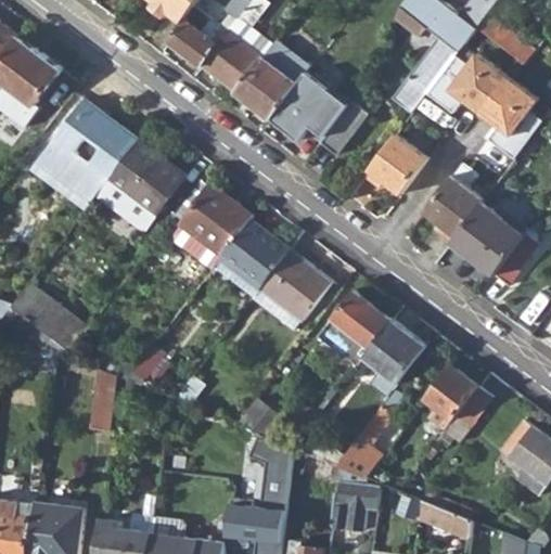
[(153,0),(151,4),(165,15),(168,11),(154,0),(153,0)]
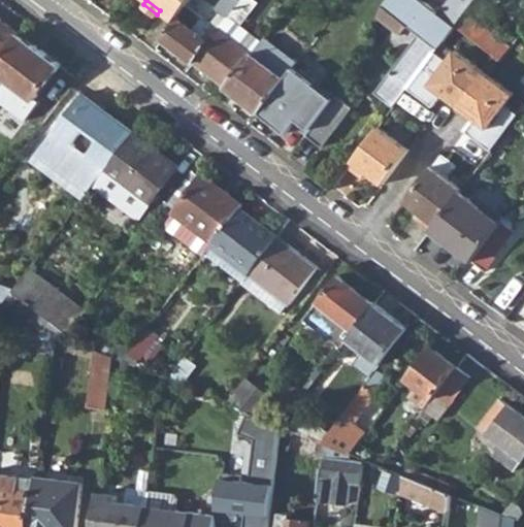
[(146,0),(160,10),(173,21),(188,2),(189,0),(146,0)]
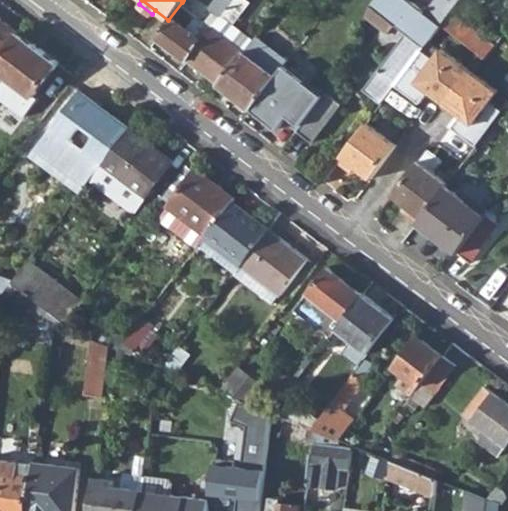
[(183,10),(186,5),(182,2),(168,20),(154,38),(184,61),(230,0),(211,0),(205,9),(209,12),(203,21),(204,24),(203,25),(183,10)]
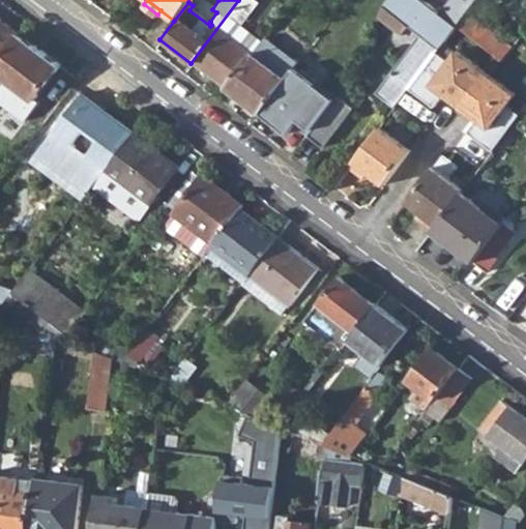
[(252,0),(238,0),(191,63),(224,89),(259,42),(237,27),(256,2),(252,0)]
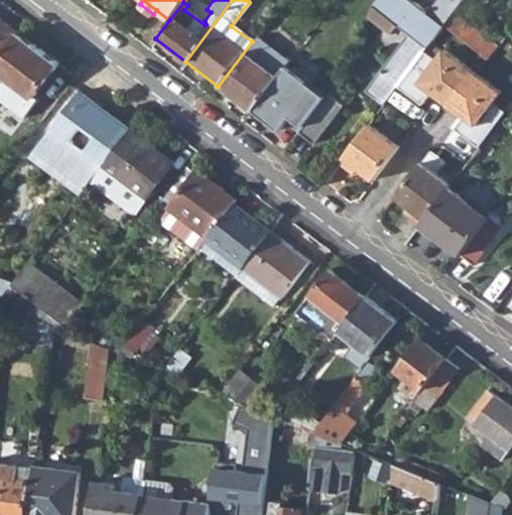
[(359,11),(367,16),(374,1),(374,0),(362,0),(364,1),(359,11)]
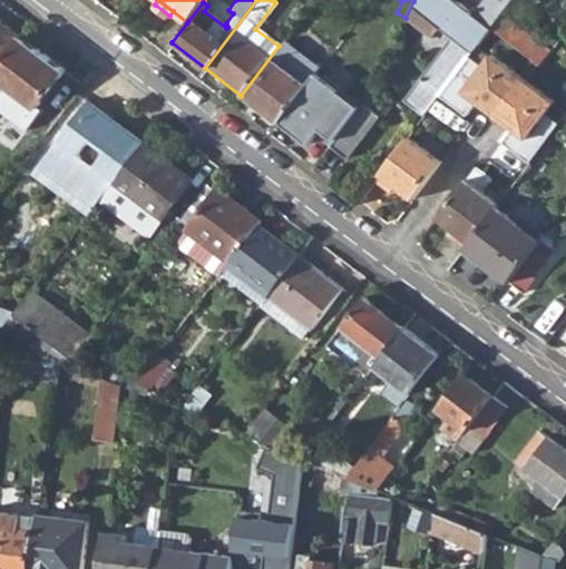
[(487,29),(449,0),(413,0),(413,1),(406,18),(405,19),(429,38),(438,28),(450,39),(401,100),(421,117),(423,114),(422,113),(437,92),(438,92),(466,57),(469,52),(469,54),(488,29),(487,29)]
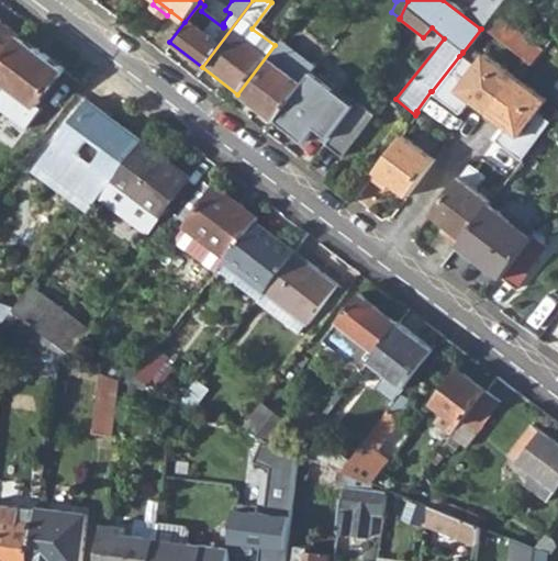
[(495,0),(443,0),(480,29),(490,14),(500,2),(495,0)]
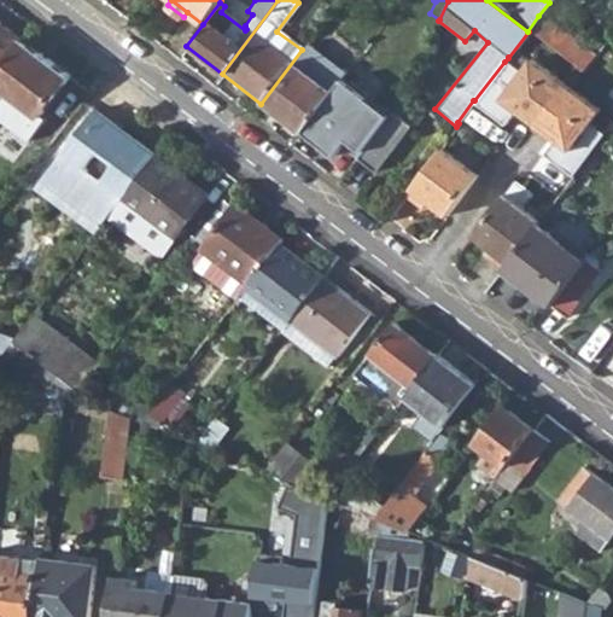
[(556,54),(568,39),(538,16),(527,31),(529,31),(556,54)]
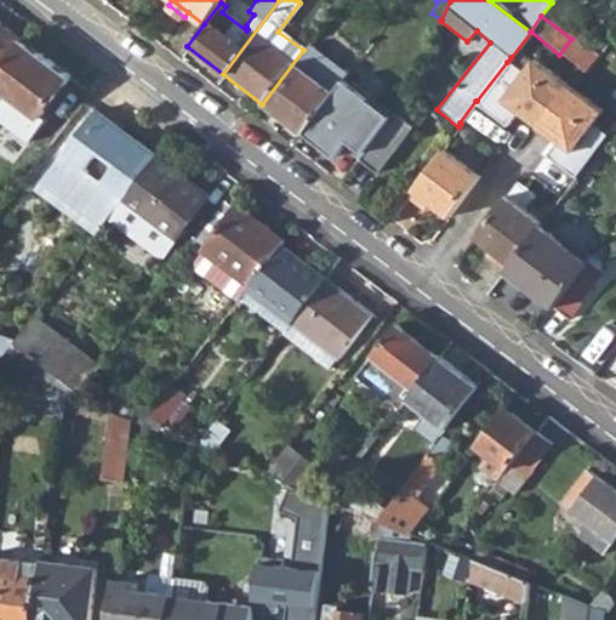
[(0,66),(18,41),(0,27),(0,66)]
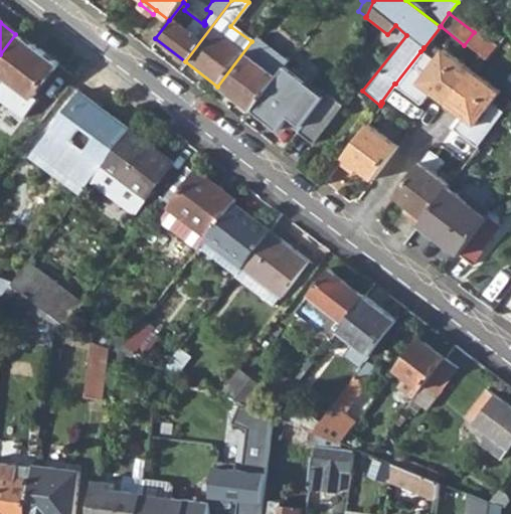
[(31,99),(56,65),(15,34),(0,54),(0,106),(20,121),(34,102),(31,99)]
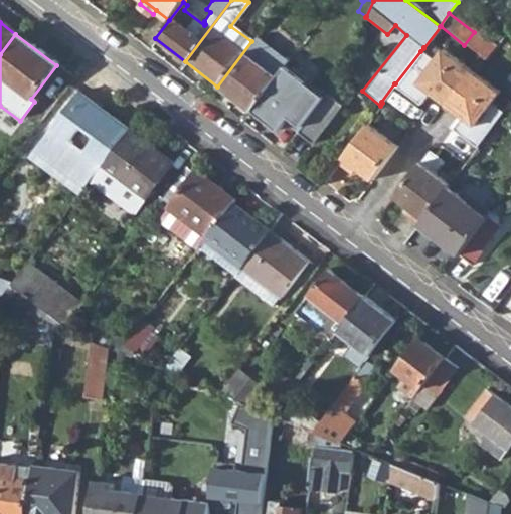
[(285,43),(276,56),(252,39),(251,41),(217,87),(249,111),(295,51),(285,43)]
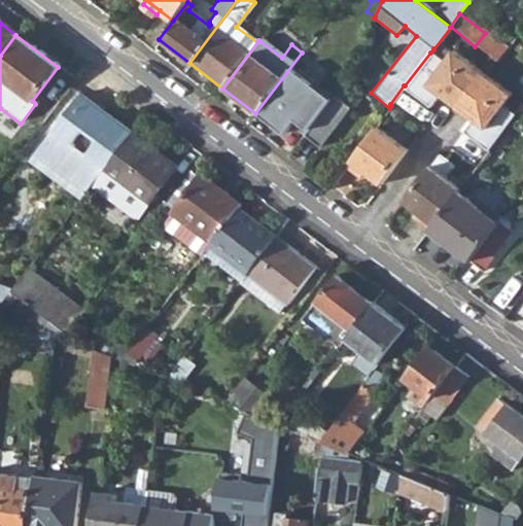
[(454,107),(481,73),(451,51),(443,62),(430,53),(405,85),(404,85),(403,88),(428,108),(439,95),(454,107)]
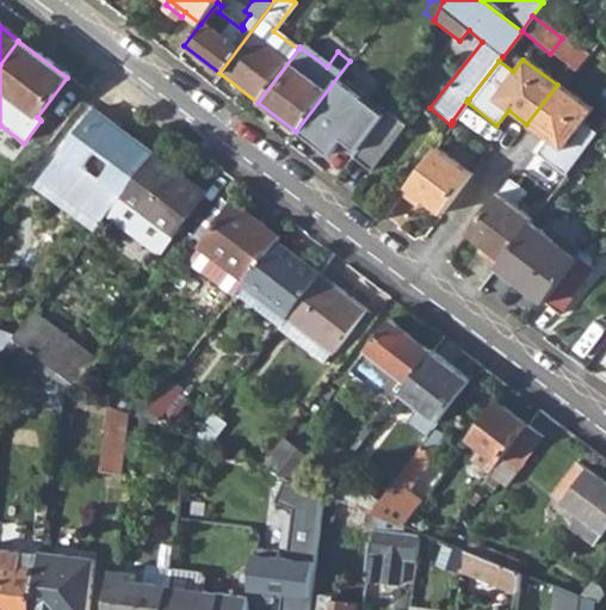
[(342,87),(358,67),(350,61),(296,131),(342,167),(352,156),(384,114),(387,110),(382,108),(378,114),(342,87)]
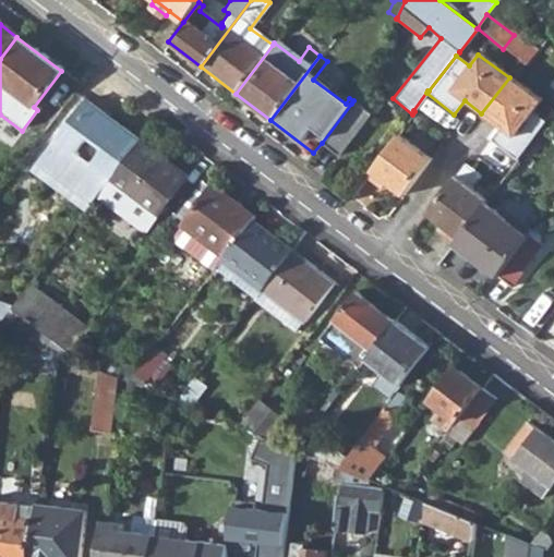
[(515,160),(544,122),(530,111),(539,100),(509,77),(481,113),(498,126),(489,141),(515,160)]
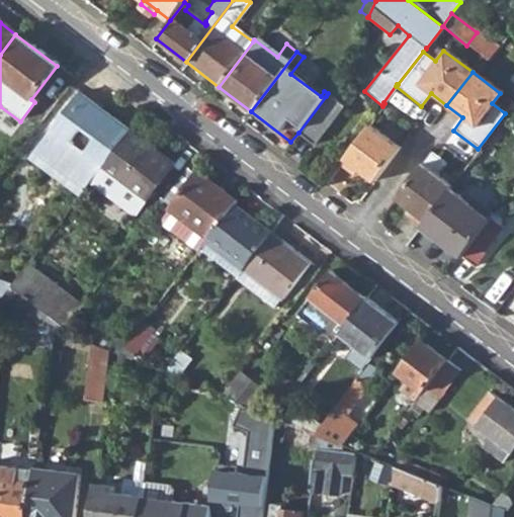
[(92,177),(127,131),(67,85),(39,121),(51,130),(44,140),(92,177)]
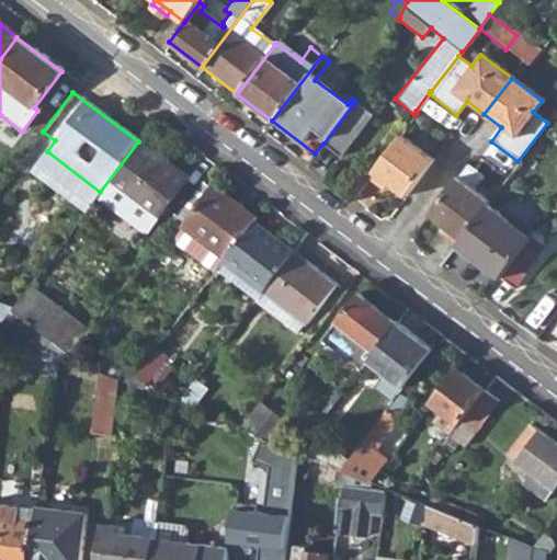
[(340,156),(370,115),(353,104),(324,144),(340,156)]
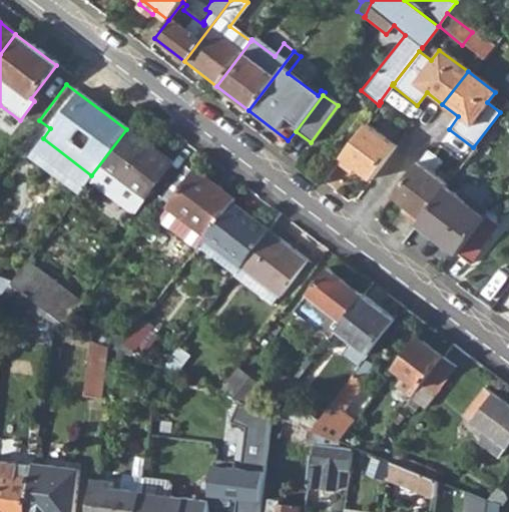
[(364,124),(335,163),(349,173),(353,168),(369,180),(394,147),(364,124)]
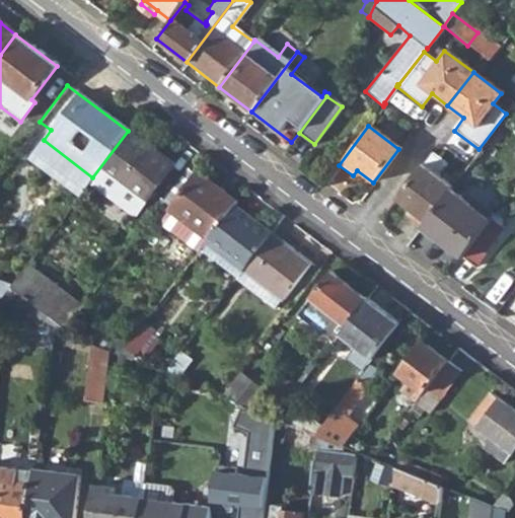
[(144,201),(171,164),(128,131),(92,177),(82,192),(125,224),(135,210),(143,200),(144,201)]
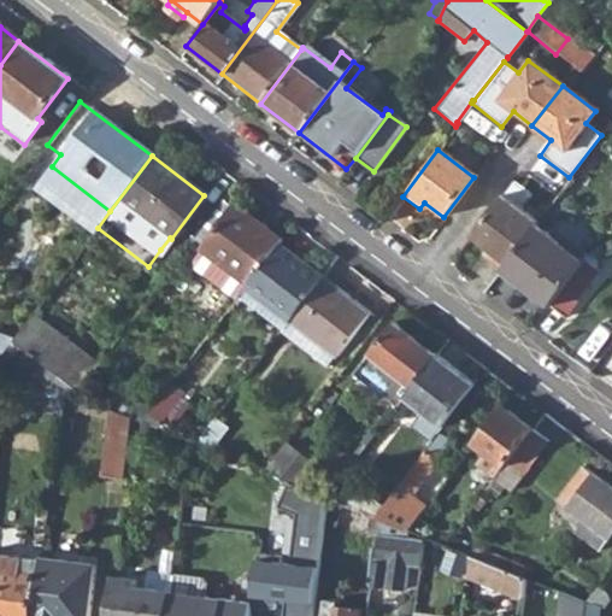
[(482,257),(499,269),(533,226),(535,222),(499,195),(469,235),(488,250),(482,257)]
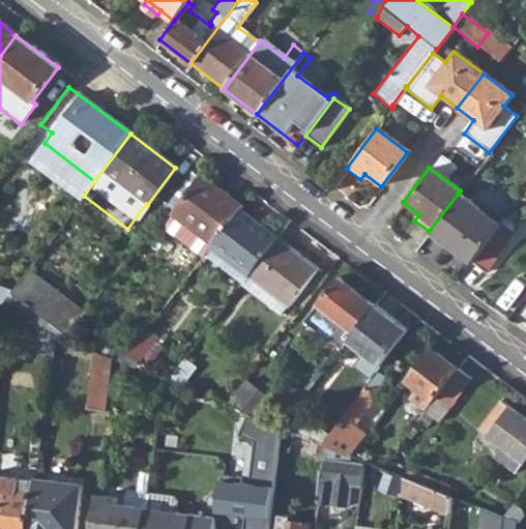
[(237,210),(240,205),(201,176),(171,215),(210,244),(237,210)]
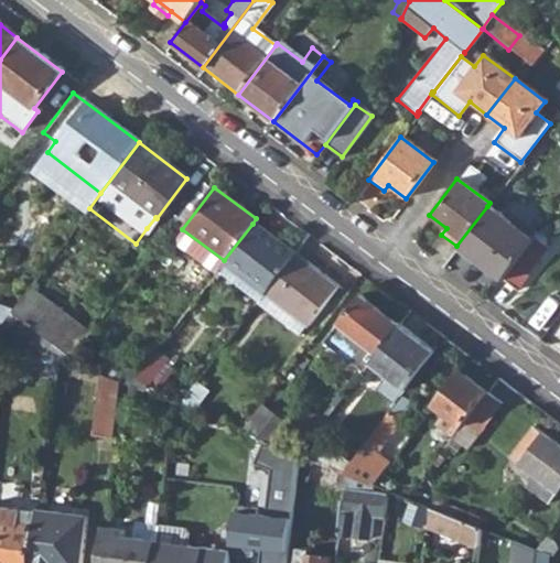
[(531,239),(510,224),(487,206),(456,246),(501,280),(531,239)]
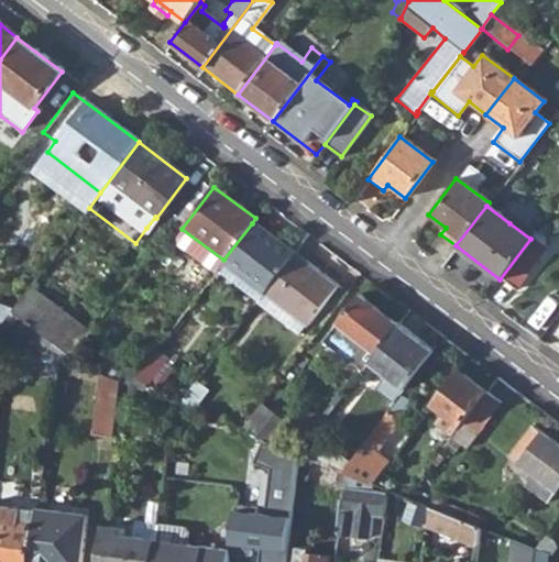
[(510,223),(530,239),(536,231),(515,217),(510,223)]
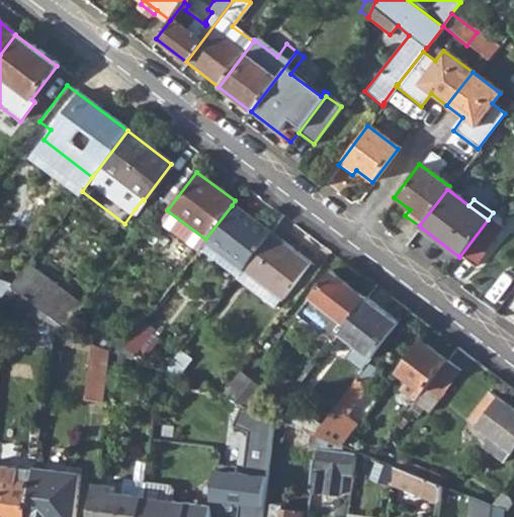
[(240,268),(267,233),(232,205),(205,239),(203,242),(239,270),(240,268)]
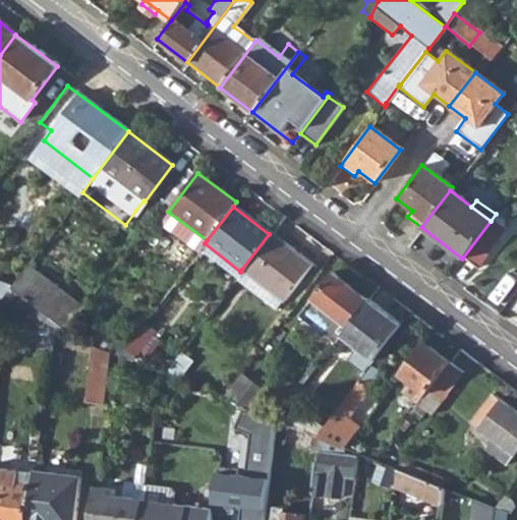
[(163,223),(199,250),(205,243),(207,240),(168,212),(163,219),(161,221),(163,223)]
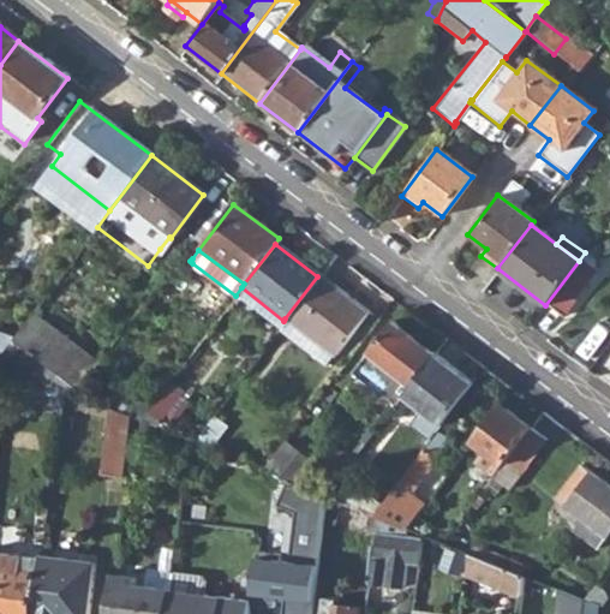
[(562,317),(594,273),(579,261),(545,305),(562,317)]
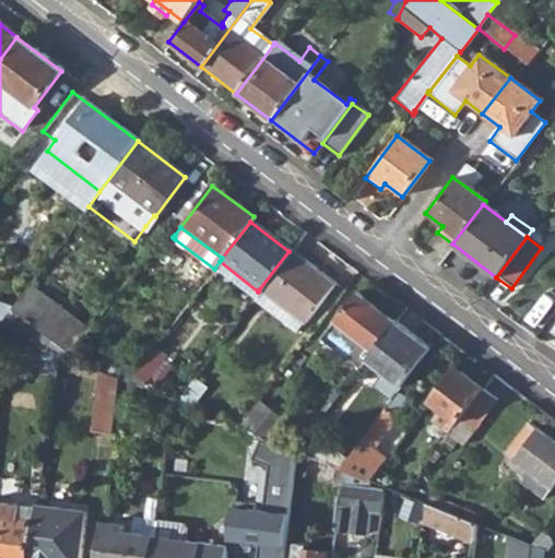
[(304,323),(333,285),(288,251),(259,289),(303,323),(304,323)]
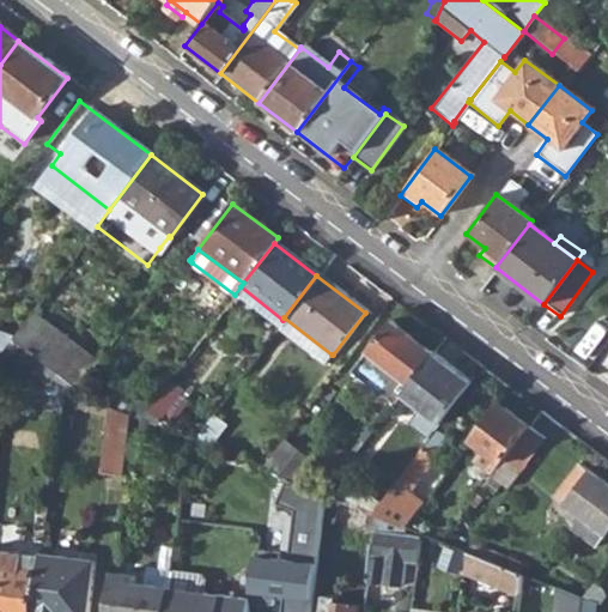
[(233,296),(277,329),(283,320),(241,286),(235,295),(233,296)]
